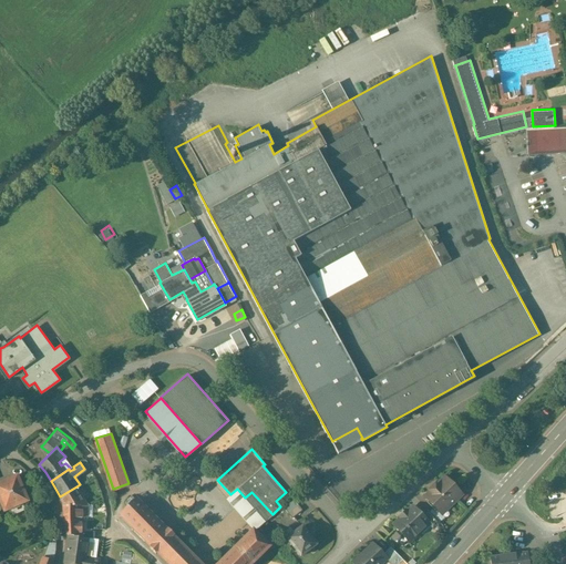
[(17,474),(0,481),(0,496),(6,509),(11,505),(14,512),(24,508),(21,501),(28,499),(21,484),(23,483),(19,473),(17,474)]
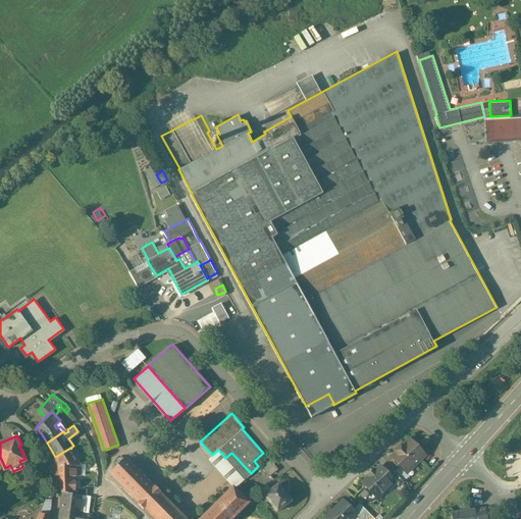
[(410,436),(402,445),(396,450),(397,451),(392,456),(401,465),(407,471),(425,453),(410,436)]
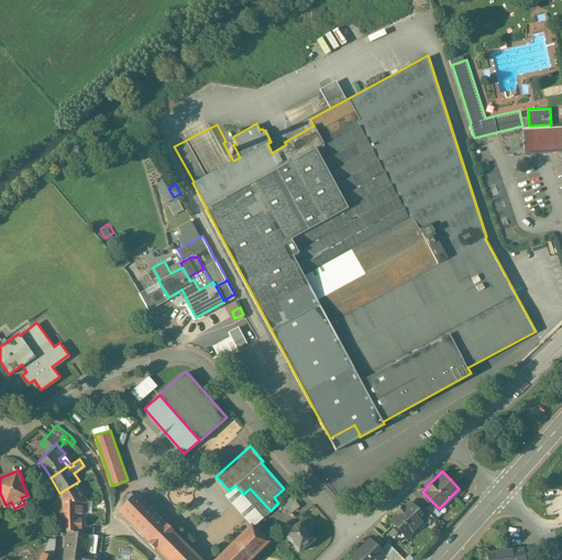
[(76,483),(59,493),(64,500),(65,528),(83,531),(83,506),(88,506),(88,500),(76,483)]
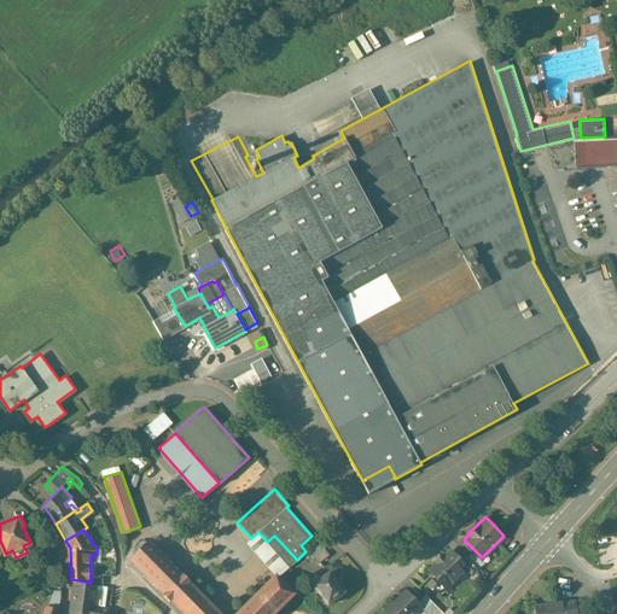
[(182,574),(150,542),(132,559),(166,592),(164,594),(170,600),(172,598),(170,598),(188,580),(190,582),(191,580),(184,573),(182,574)]
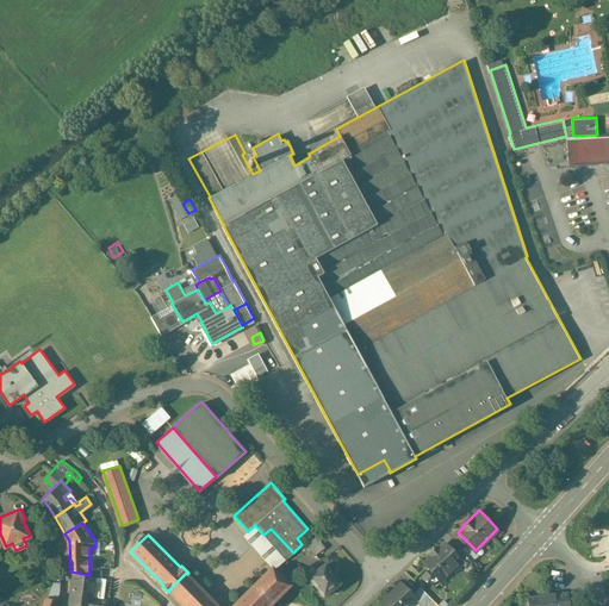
[(317,535),(306,543),(310,549),(322,541),(317,535)]
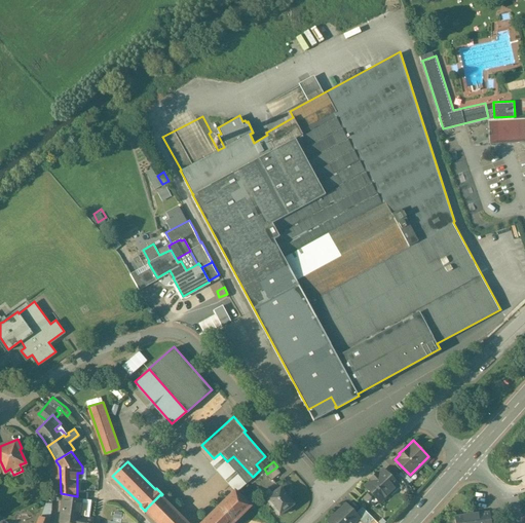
[(277,467),(267,474),(271,479),(280,472),(277,467)]
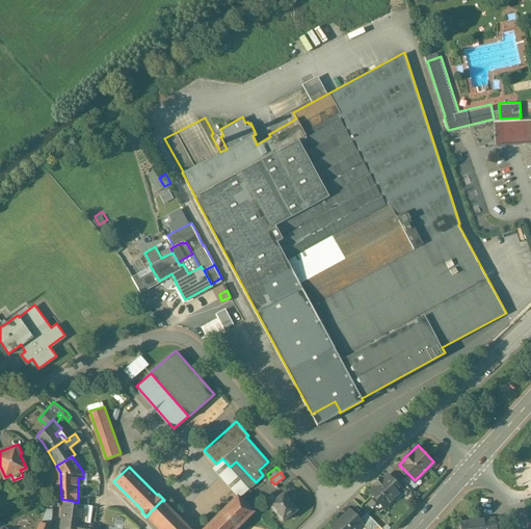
[(388,473),(381,479),(370,491),(370,490),(369,491),(385,506),(402,490),(403,488),(397,482),(388,473)]
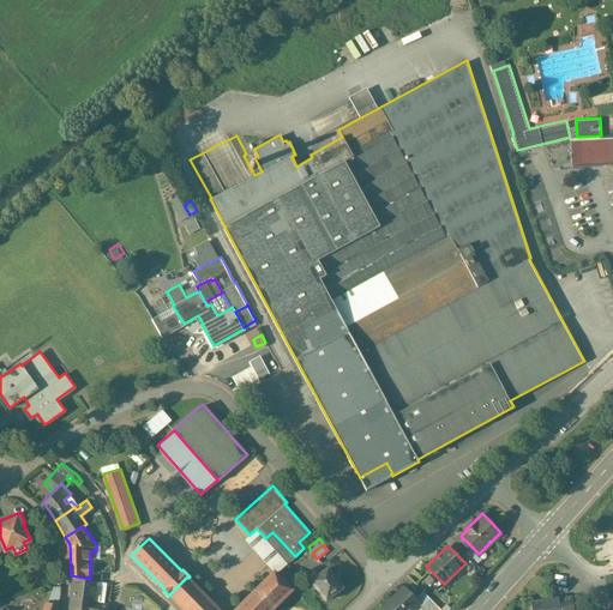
[(479,554),(472,547),(466,551),(476,562),(482,557),(479,554)]
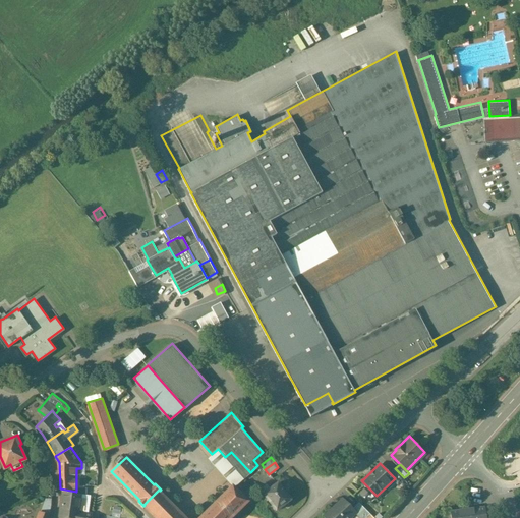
[(395,468),(394,467),(389,472),(395,478),(394,479),(398,483),(404,477),(395,468)]
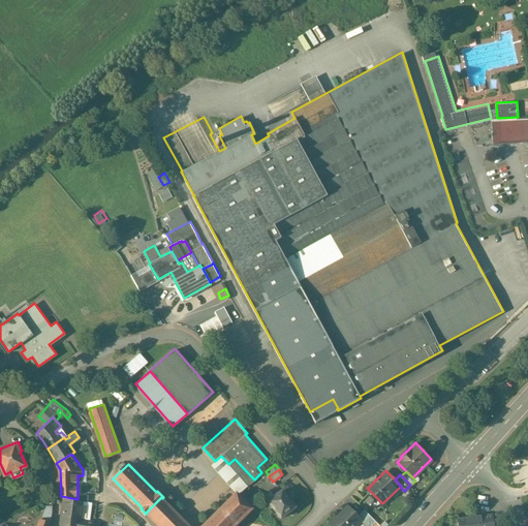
[(286,495),(282,489),(275,495),(274,495),(274,496),(269,500),(281,517),(296,505),(290,499),(287,495),(286,495)]
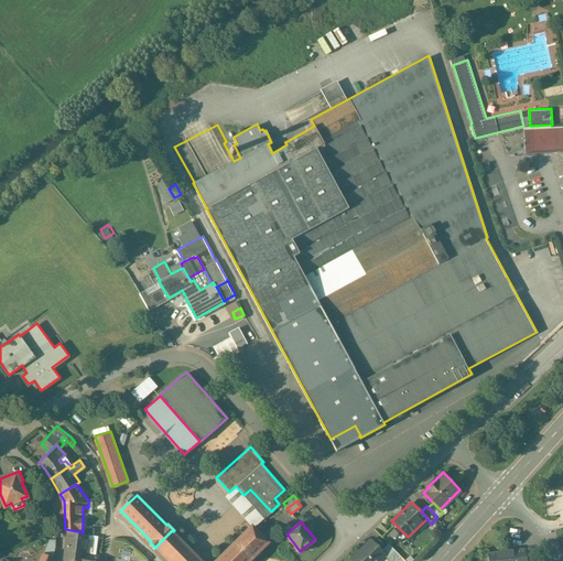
[(290,522),(282,528),(287,533),(292,529),(292,528),(293,528),(290,522)]
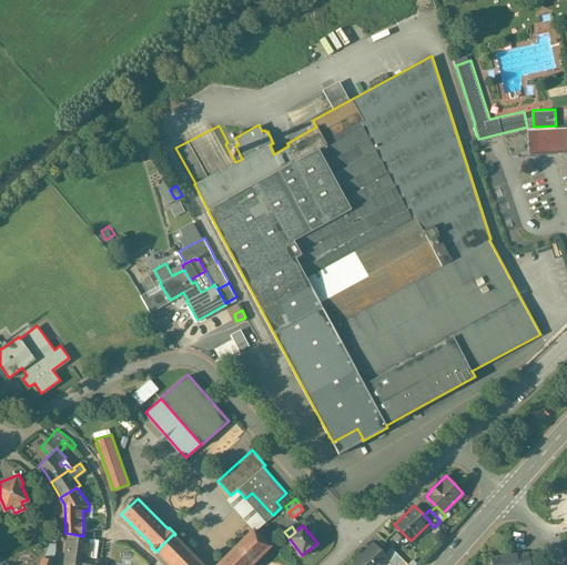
[(173,534),(157,551),(158,551),(171,564),(250,564),(271,545),(254,530),(216,564),(203,564),(174,535),(173,534)]
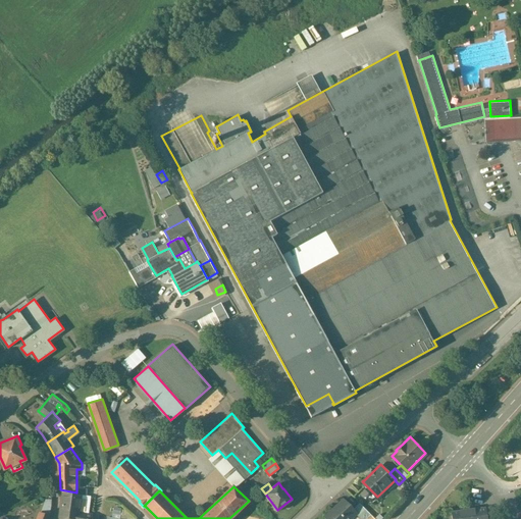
[(76,492),(63,491),(60,515),(60,516),(72,517),(72,518),(91,518),(92,513),(84,512),(85,508),(80,507),(81,494),(76,492)]
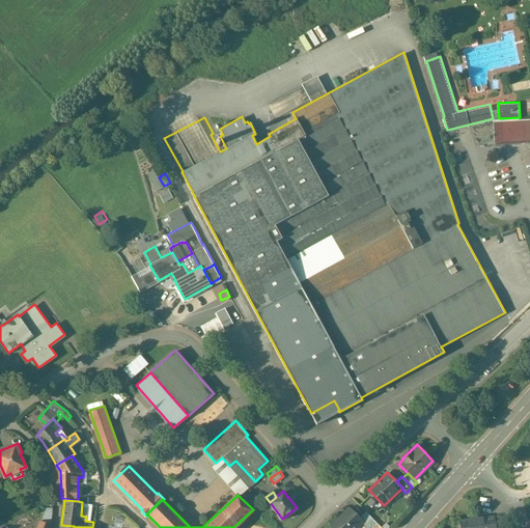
[(350,506),(330,525),(332,527),(355,527),(362,522),(363,521),(359,517),(350,506)]
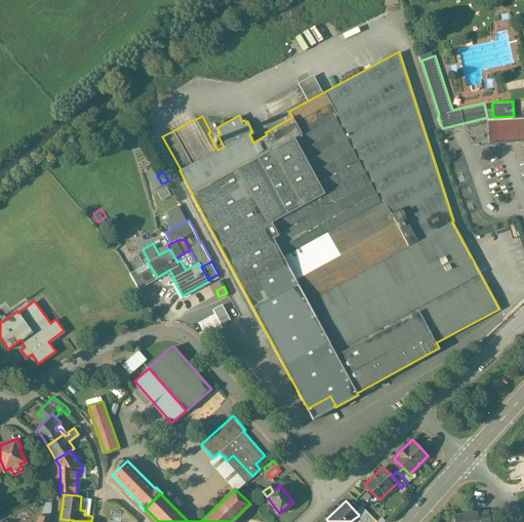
[(47,502),(42,515),(50,518),(52,507),(52,502),(47,502)]
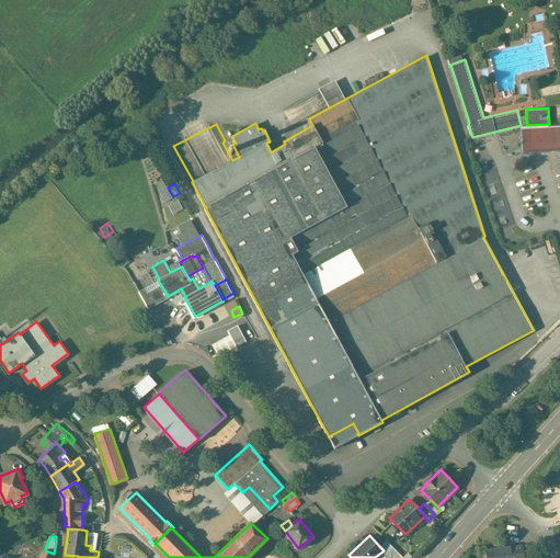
[(391,557),(399,551),(387,539),(379,546),(384,550),(383,551),(389,557),(391,557)]
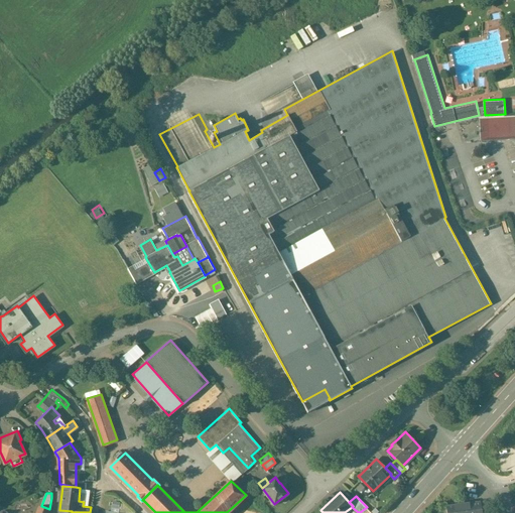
[(482,512),(481,500),(446,505),(446,512),(482,512)]
